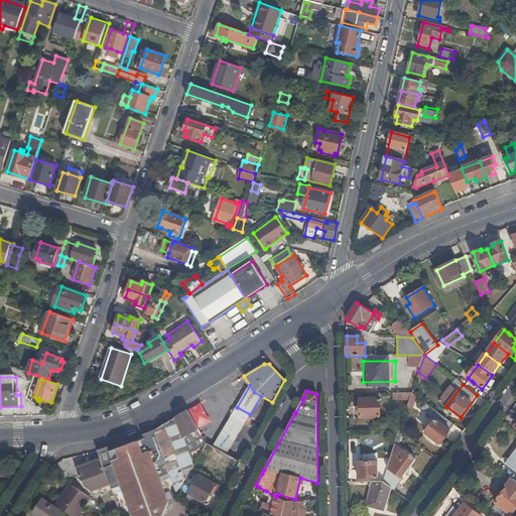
[(410,400),(408,406),(413,408),(417,396),(412,393),(410,400)]
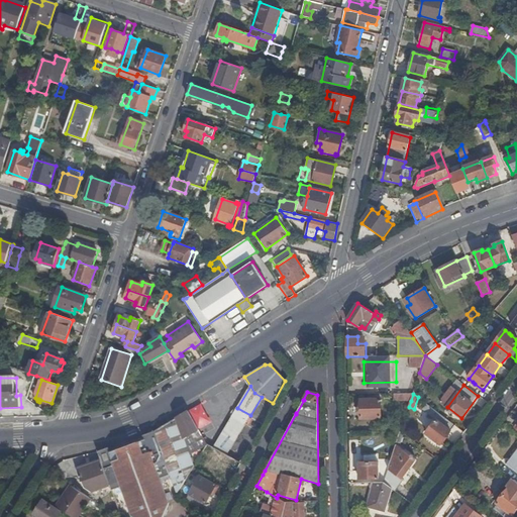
[(362,419),(381,418),(381,399),(362,400),(362,419)]
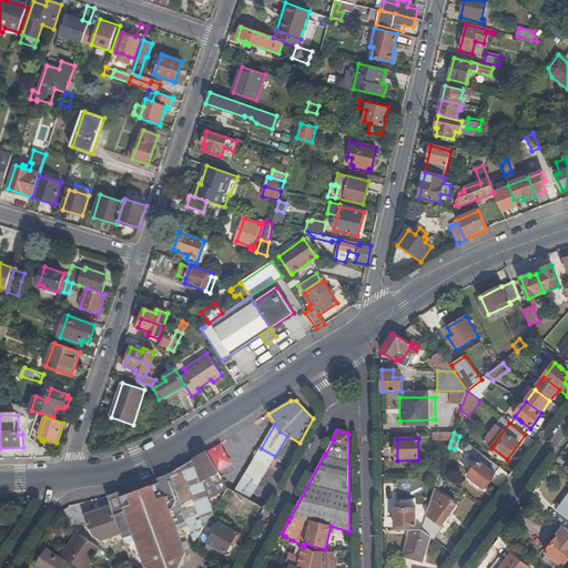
[(485,488),(500,468),(469,444),(464,450),(479,463),(468,476),(485,488)]
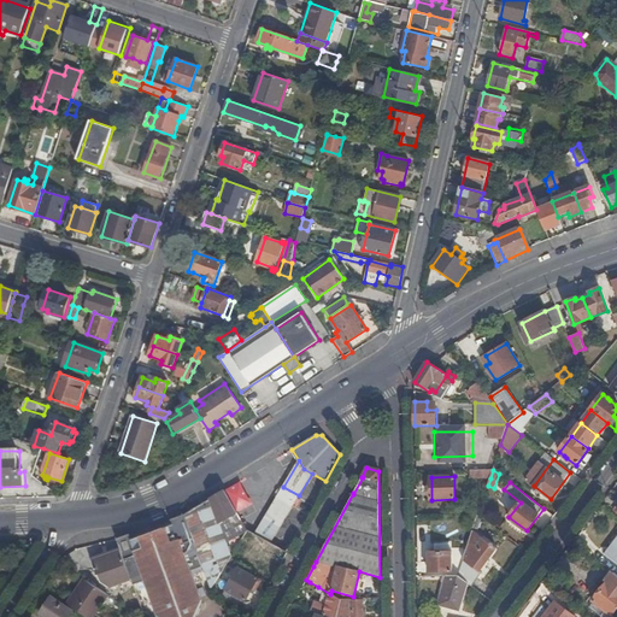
[(293,506),(299,495),(283,487),(277,498),(293,506)]
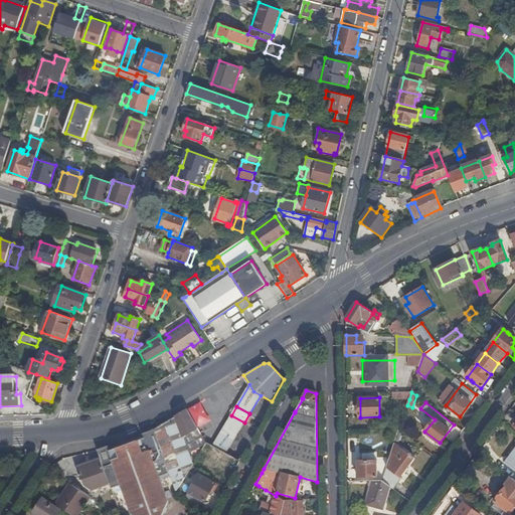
[(169,472),(169,474),(176,492),(192,465),(193,465),(188,454),(183,437),(198,427),(188,409),(153,430),(169,472)]
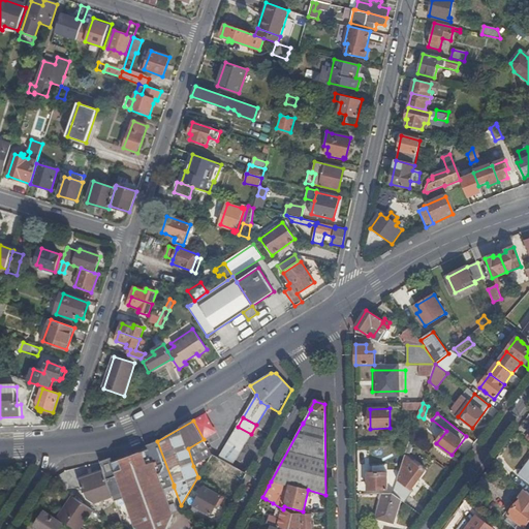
[(232,467),(251,434),(238,427),(219,459),(232,467)]
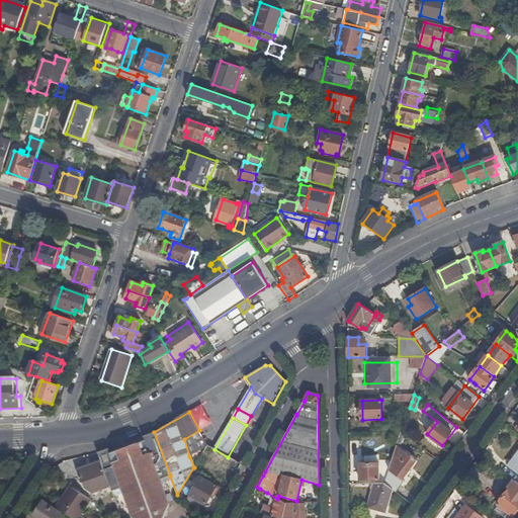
[(207,446),(199,430),(184,439),(189,456),(207,446)]
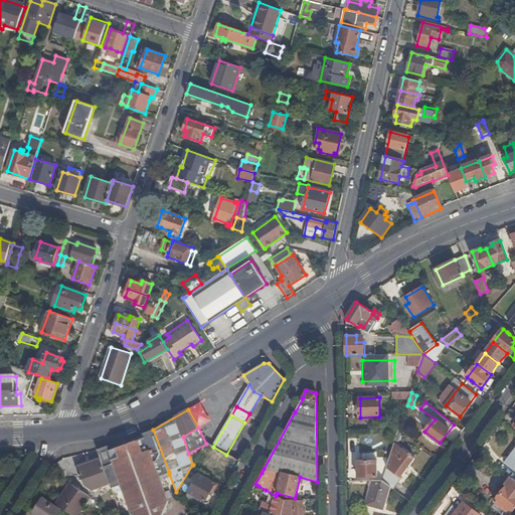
[(101,460),(111,487),(121,484),(131,514),(132,514),(162,514),(168,501),(159,477),(169,474),(169,472),(153,430),(143,434),(144,438),(133,443),(110,450),(109,447),(98,451),(100,458),(101,460)]
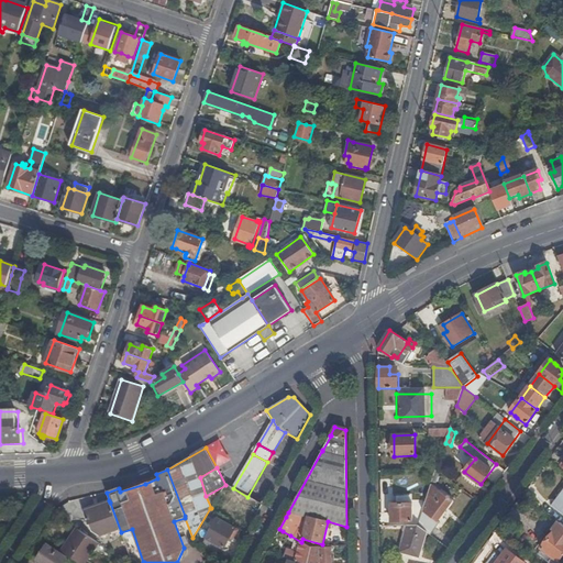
[(143,479),(145,484),(157,478),(156,474),(143,479)]
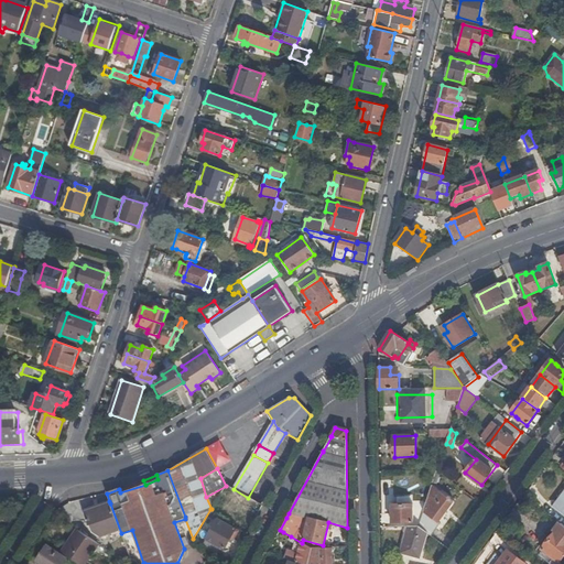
[(226,486),(221,491),(228,496),(232,489),(226,486)]
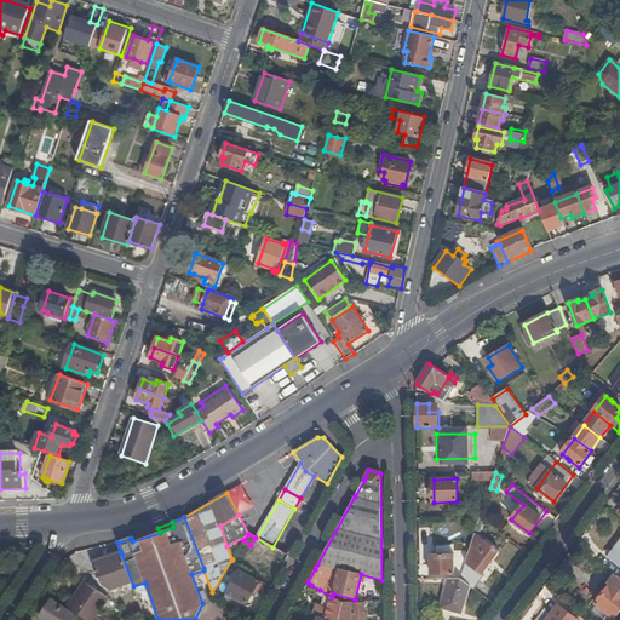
[(470,586),(475,589),(484,575),(482,573),(498,551),(482,539),(475,547),(471,546),(460,579),(470,586)]
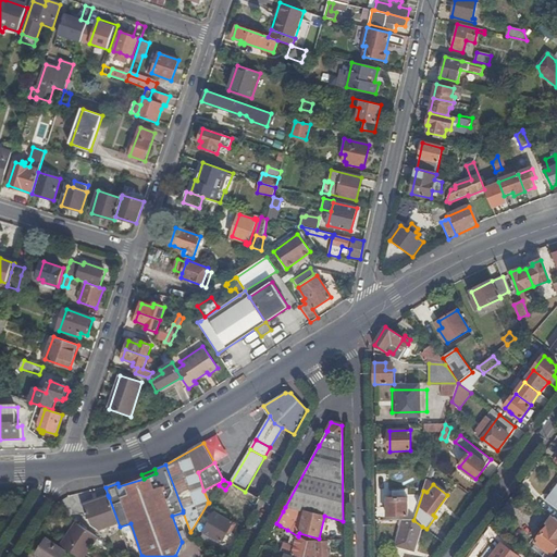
[(246,510),(254,496),(248,493),(247,495),(230,486),(220,505),(237,515),(240,507),(246,510)]
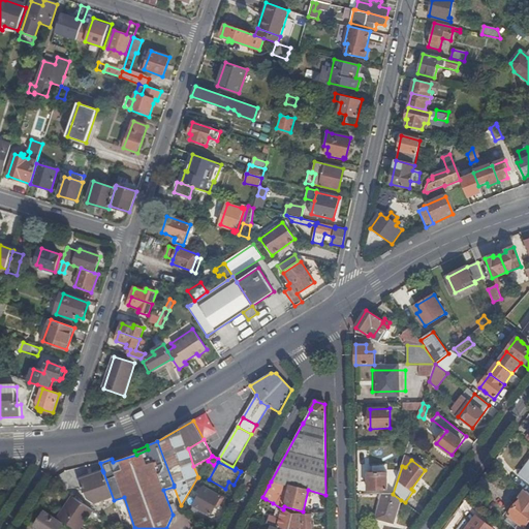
[(112,501),(114,500),(103,472),(80,481),(84,494),(85,494),(87,500),(94,504),(111,498),(112,501)]
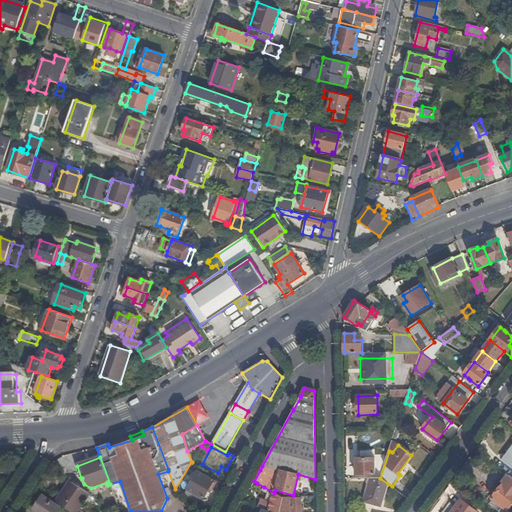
[(357,474),(375,474),(375,457),(357,458),(357,474)]
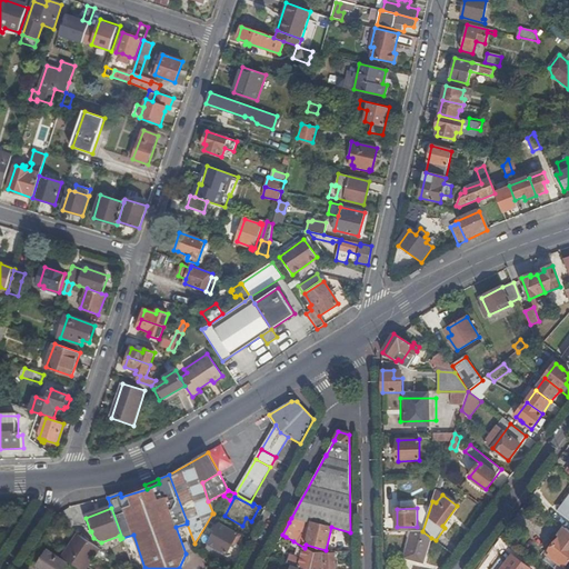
[(203,552),(216,563),(222,552),(227,553),(237,535),(219,525),(203,552)]
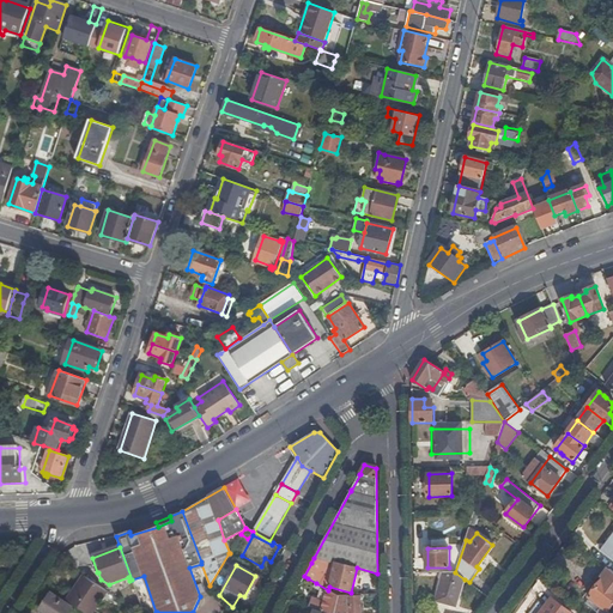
[(608,612),(612,605),(612,571),(611,570),(610,569),(589,598),(608,612)]
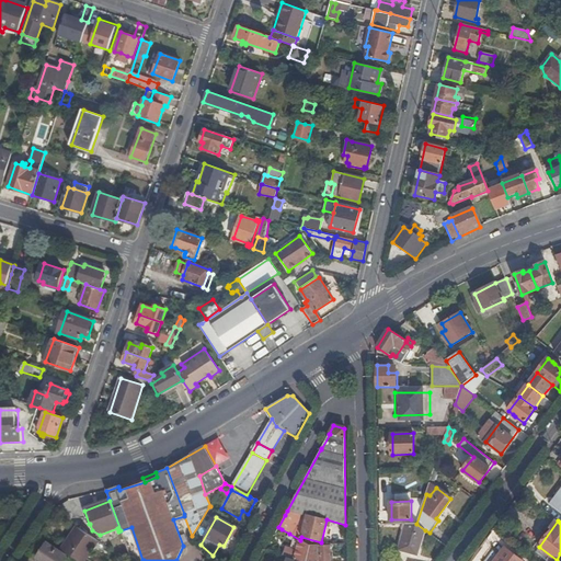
[(416,524),(407,524),(399,550),(419,554),(425,530),(416,524)]
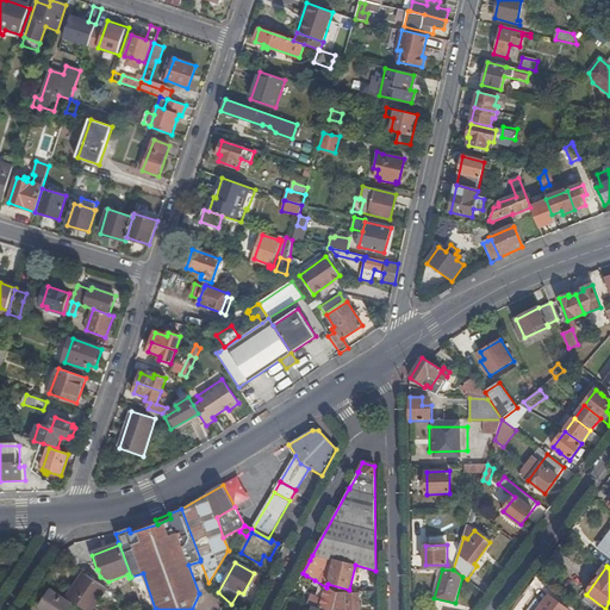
[(66,597),(85,609),(93,609),(107,589),(86,574),(75,590),(72,587),(66,597)]
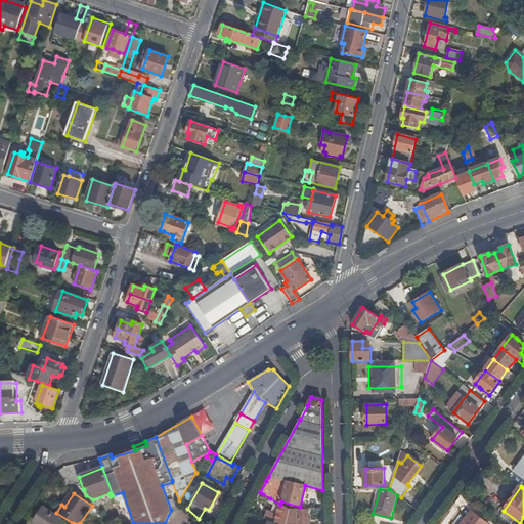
[(285,523),(287,517),(289,510),(280,505),(277,514),(266,511),(264,519),(275,522),(279,523),(285,523)]
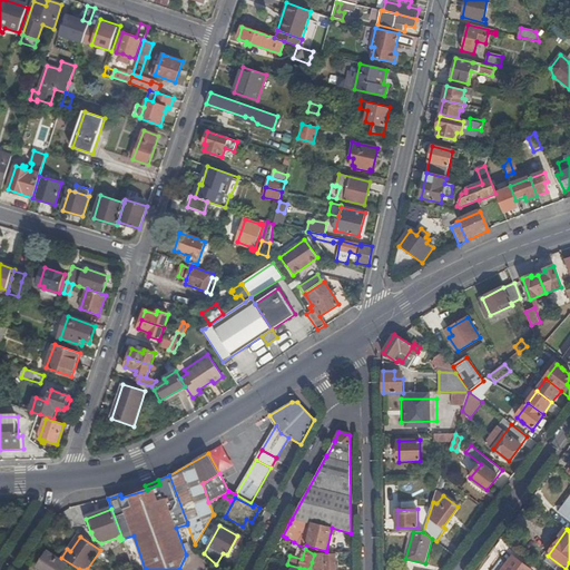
[(67,564),(48,551),(37,567),(38,567),(36,569),(64,569),(67,564)]
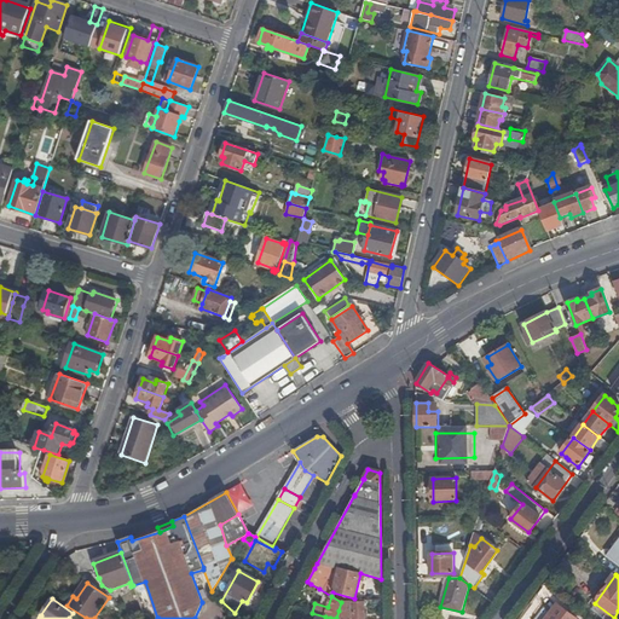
[(351,618),(363,618),(363,603),(351,603),(351,612),(348,612),(348,615),(352,615),(351,618)]
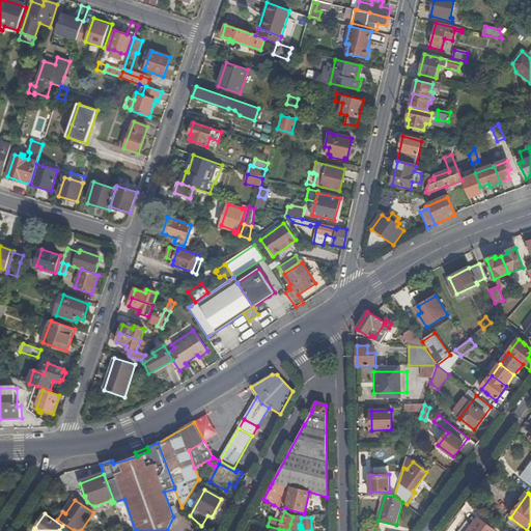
[(494,530),(478,519),(468,530),(494,530)]
